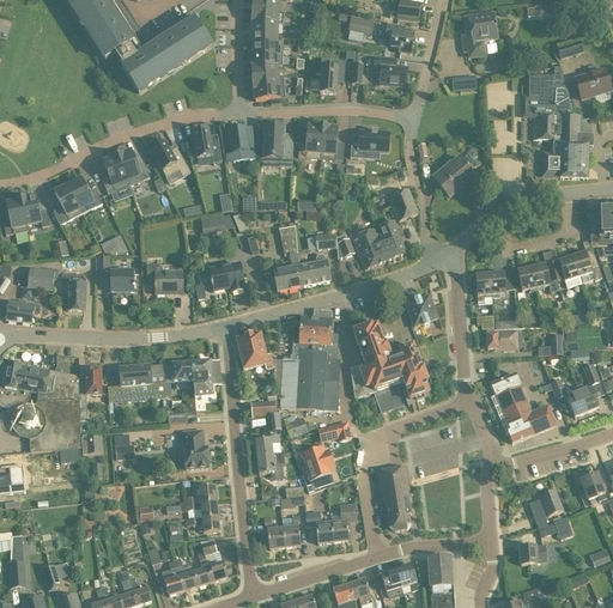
[(143,47),(113,0),(68,0),(105,58),(114,52),(139,91),(212,43),(193,13),(143,47)]
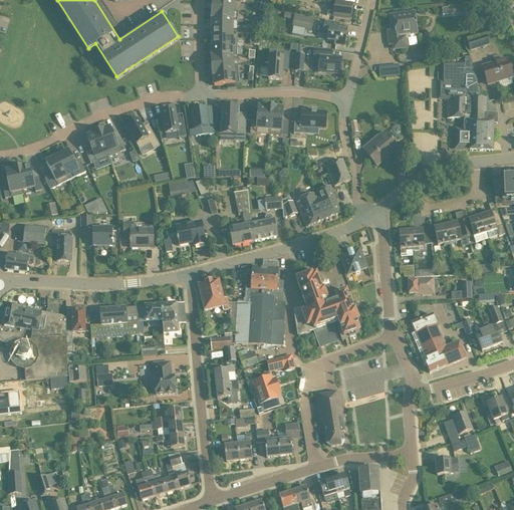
[(212,6),(233,8),(234,0),(213,0),(212,6)]
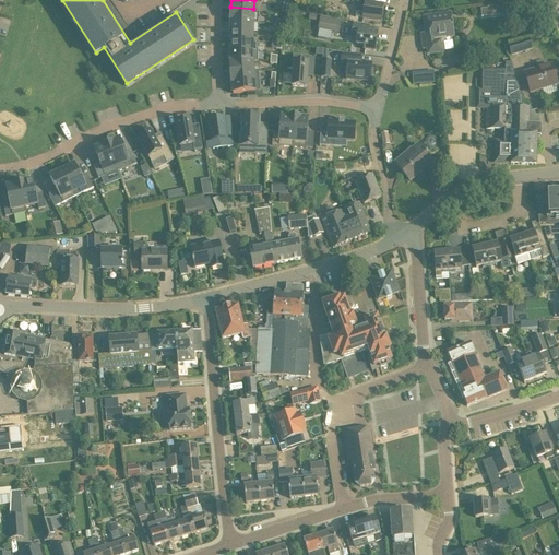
[(363,14),(381,18),(383,2),(371,0),(357,0),(357,3),(365,4),(363,14)]
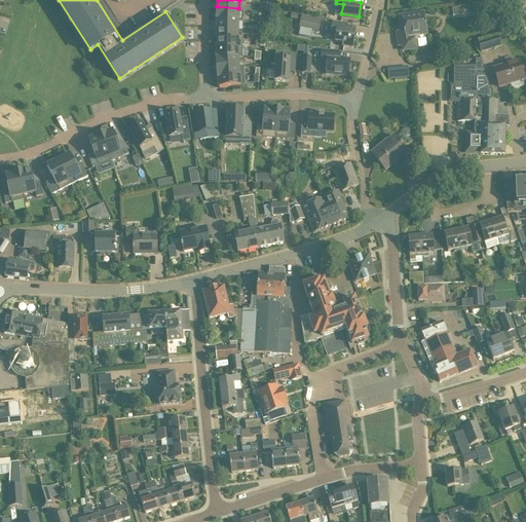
[(470,8),(474,8),(473,1),(458,3),(458,4),(452,4),(453,12),(471,10),(470,8)]
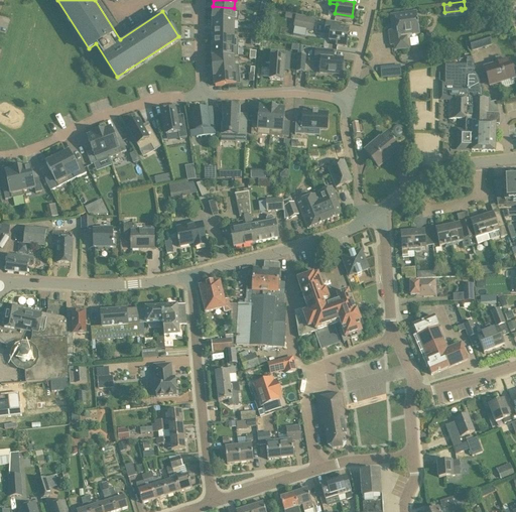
[(212,16),(213,16),(233,18),(238,18),(239,8),(234,8),(213,6),(212,16)]
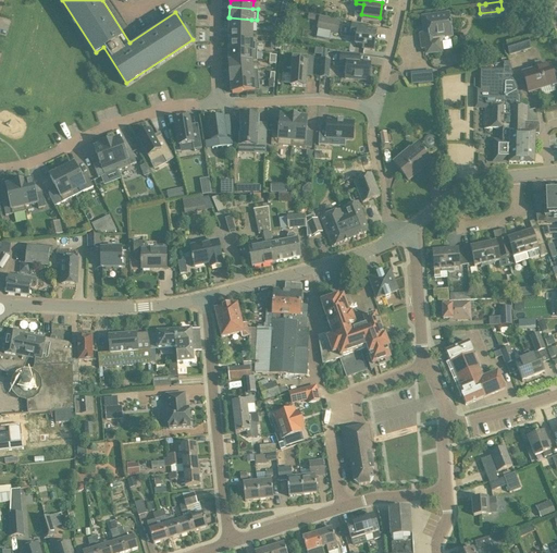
[(317,26),(337,31),(341,16),(319,12),(317,26)]
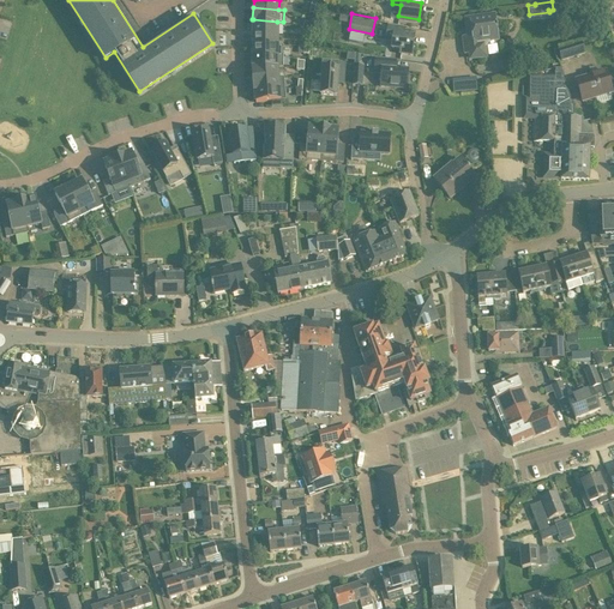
[(489,38),(499,37),(495,14),(470,18),(473,32),(463,34),(465,50),(468,50),(469,58),(488,54),(487,43),(489,38)]
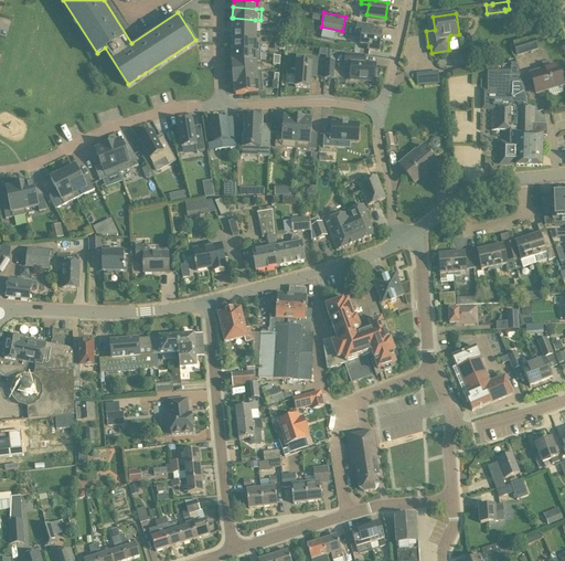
[(233,29),(255,29),(255,20),(233,18),(233,29)]
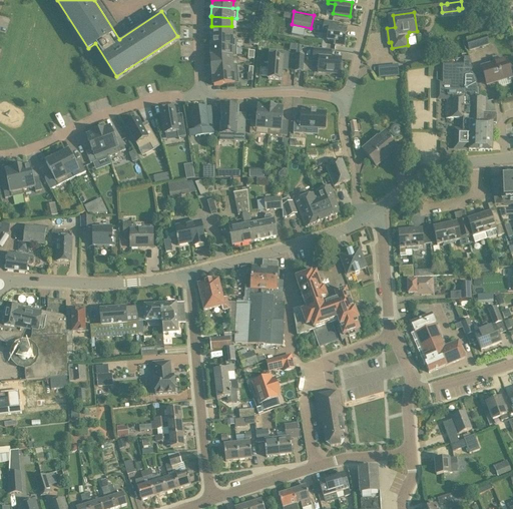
[(334,42),(344,43),(347,28),(338,27),(339,21),(325,19),(323,30),(329,31),(328,37),(335,38),(334,42)]
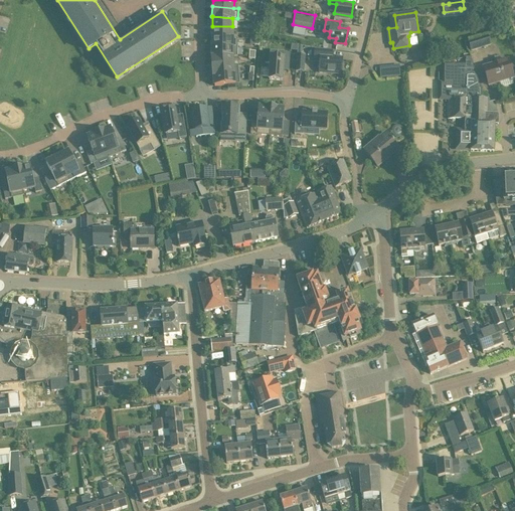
[(212,35),(232,35),(232,26),(212,26),(212,35)]
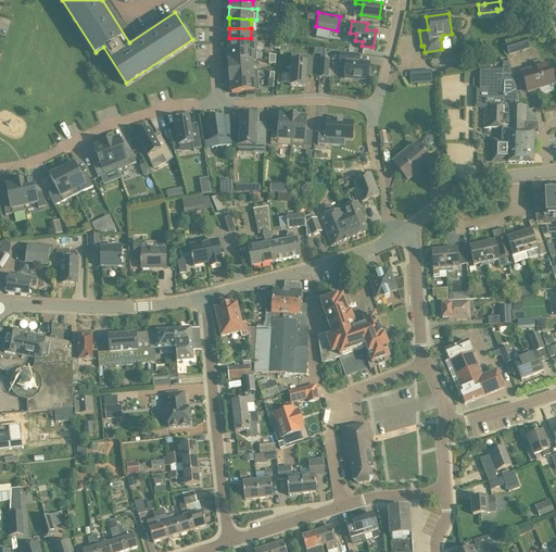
[(510,51),(528,46),(526,36),(507,41),(510,51)]
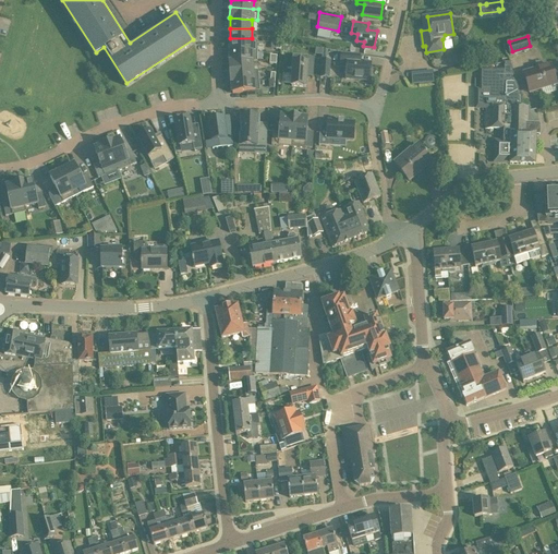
[(252,49),(257,49),(257,38),(252,38),(230,38),(230,48),(252,49)]
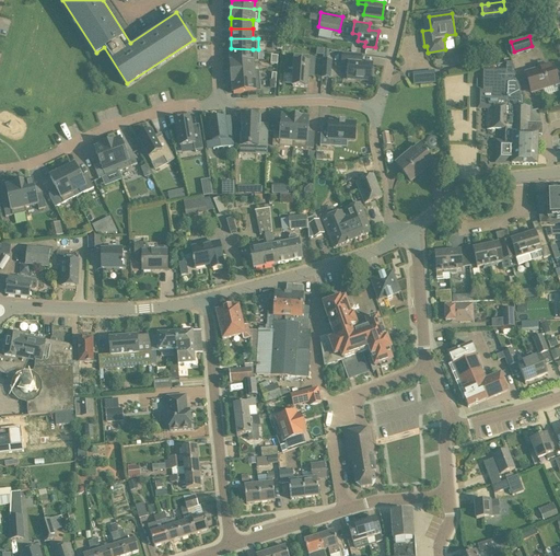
[(231,59),(253,58),(253,49),(231,48),(231,59)]
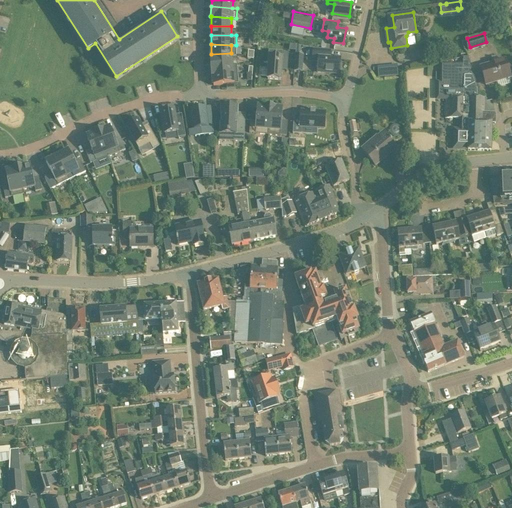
[(327,68),(339,69),(340,55),(330,54),(330,48),(313,47),(313,54),(318,54),(317,69),(327,70),(327,68)]
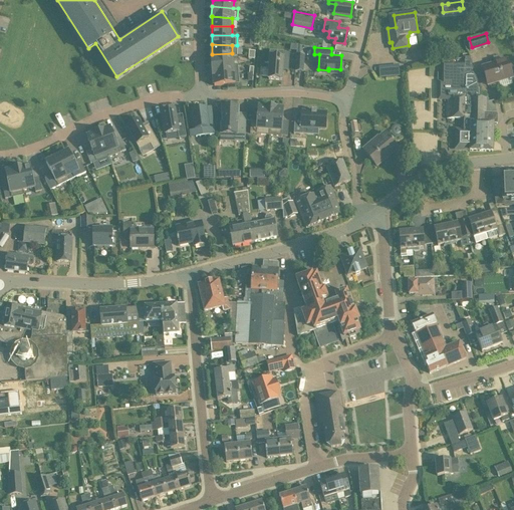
[(288,67),(289,49),(282,49),(282,55),(270,54),(268,76),(281,77),(282,66),(288,67)]
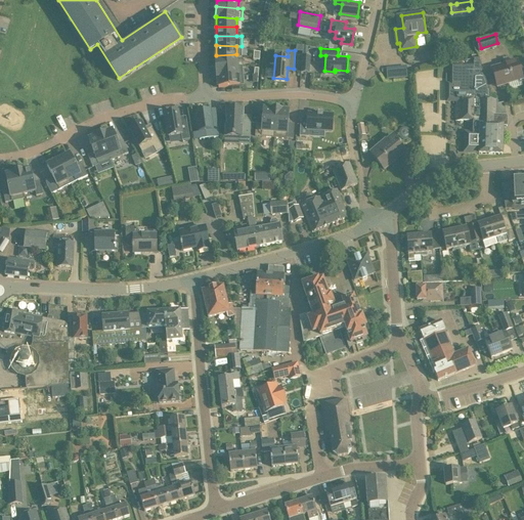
[(302,53),(301,70),(309,70),(310,54),(302,53)]
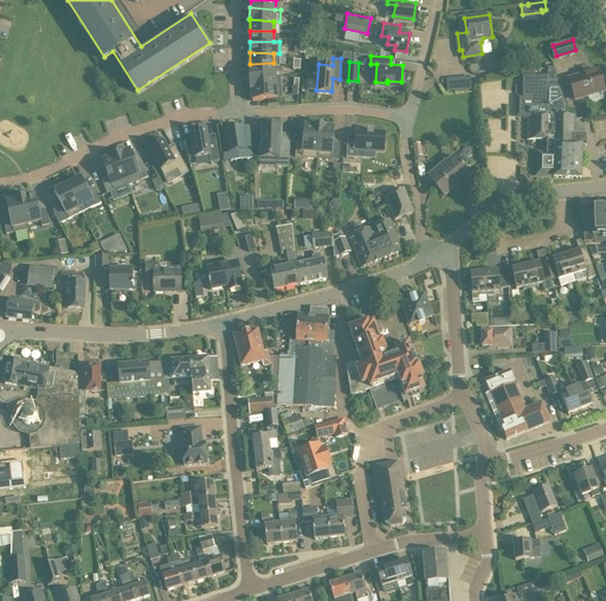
[(250,75),(275,73),(274,63),(250,64),(249,64),(250,75)]
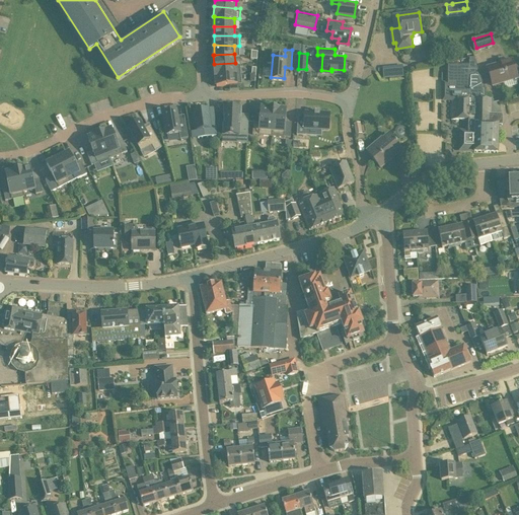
[(469,63),(448,63),(448,81),(444,81),(444,95),(452,96),(451,117),(467,117),(467,130),(463,130),(463,135),(461,135),(461,147),(474,148),(474,149),(498,149),(499,122),(502,122),(502,114),(499,101),(498,98),(493,99),(492,95),(489,95),(487,95),(487,88),(485,83),(483,83),(483,79),(474,55),(469,55),(469,63)]
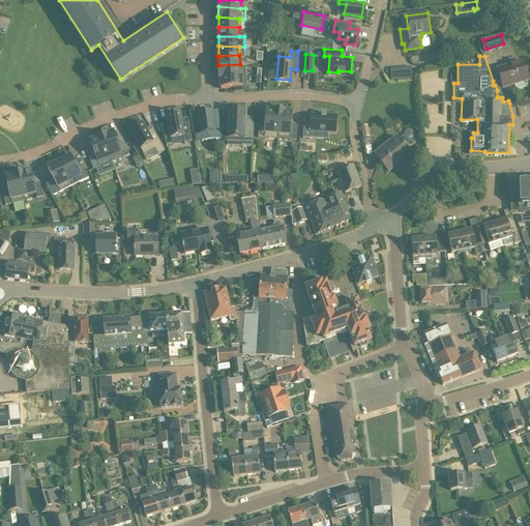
[(528,77),(527,71),(529,70),(529,69),(529,64),(529,62),(527,61),(524,62),(522,62),(521,59),(498,65),(502,82),(512,79),(512,81),(528,77)]
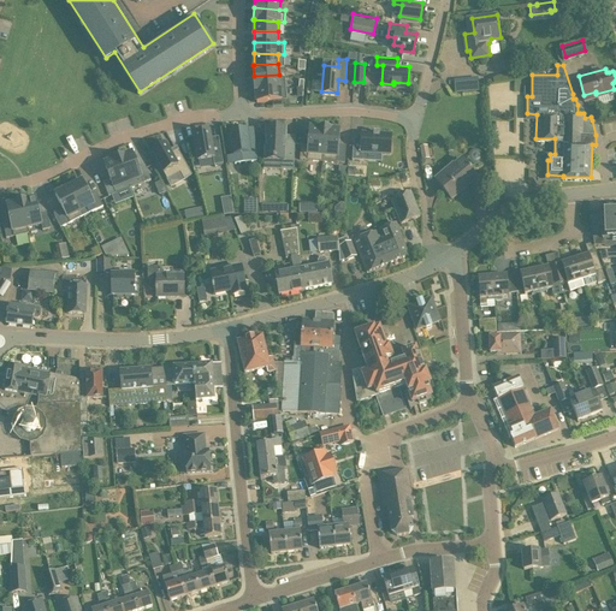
[(280,85),(286,85),(285,73),(279,75),(254,76),(255,88),(256,88),(280,85)]
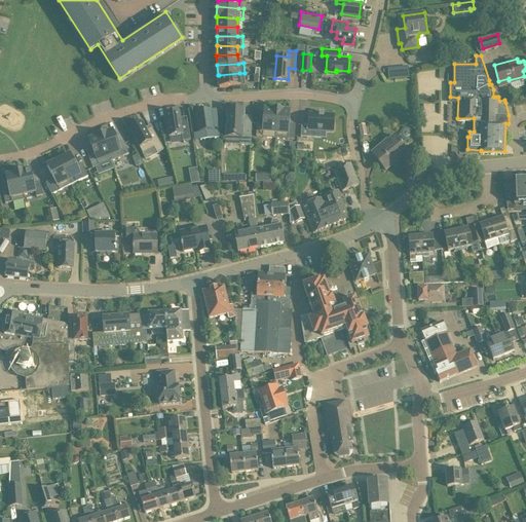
[(232,83),(239,82),(239,73),(219,75),(219,84),(232,83)]
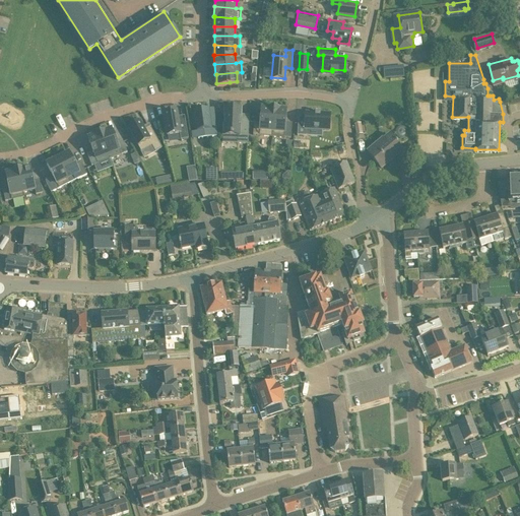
[(238,133),(237,140),(248,140),(249,116),(241,116),(241,106),(224,105),(223,132),(238,133)]
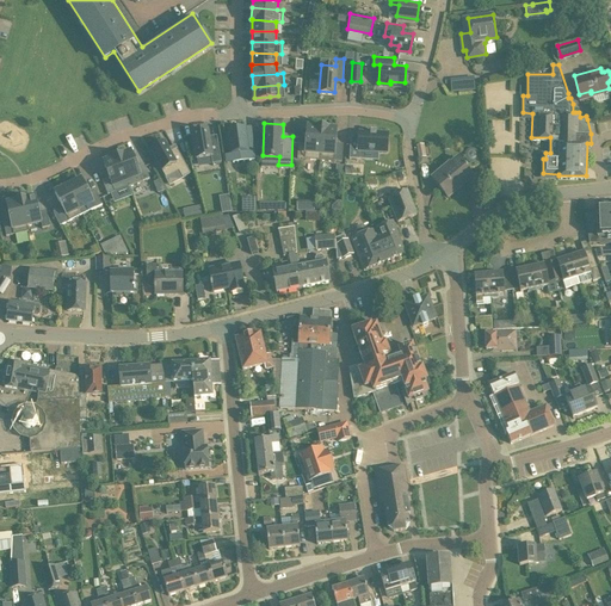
[(233,159),(254,155),(252,134),(246,135),(244,124),(228,125),(233,159)]
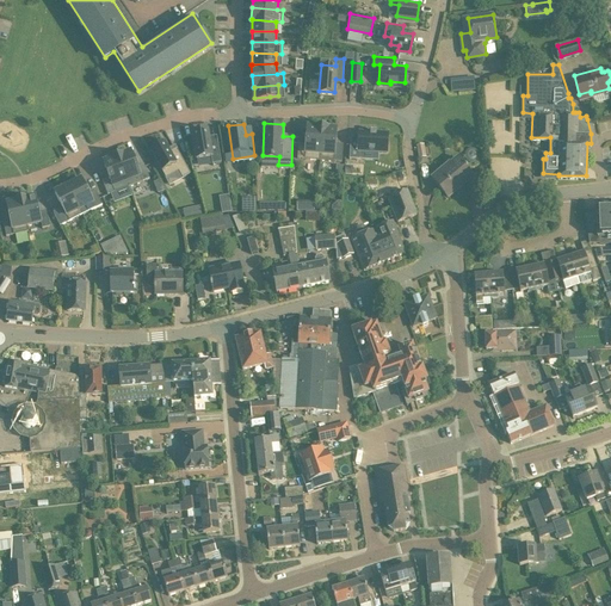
[(319,156),(320,156),(322,124),(315,124),(307,124),(306,140),(298,140),(297,154),(304,155),(306,149),(320,150),(319,156)]
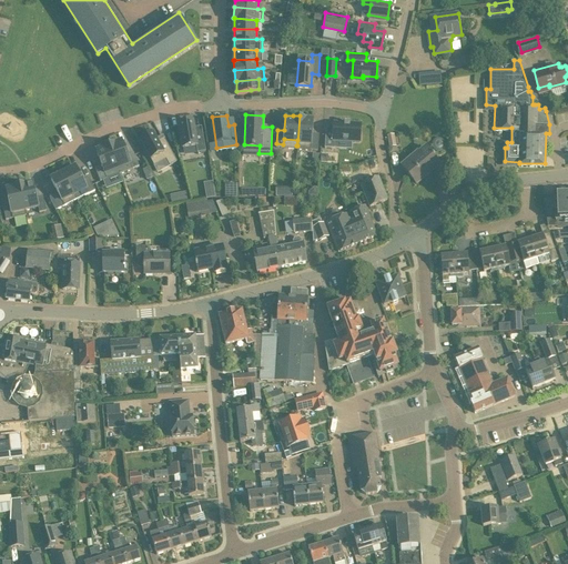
[(306,117),(300,116),(297,145),(317,148),(318,131),(312,131),(313,118),(306,117)]
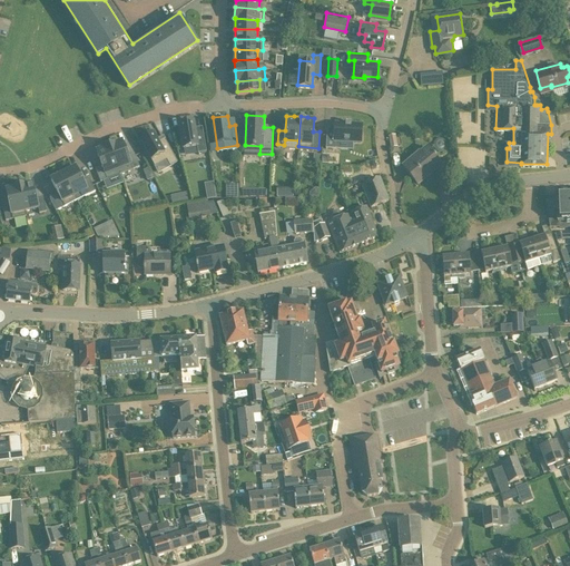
[(353,137),(361,138),(362,120),(351,119),(351,118),(345,118),(345,119),(335,119),(334,127),(326,126),(325,144),(334,144),(334,136),(353,137)]
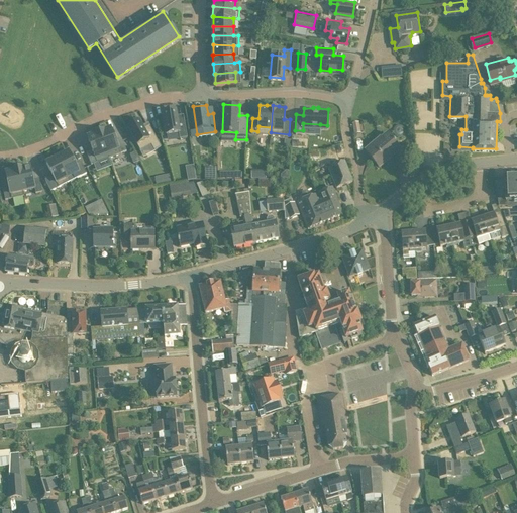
[(179,130),(180,135),(187,134),(184,115),(177,116),(177,113),(176,108),(163,110),(167,132),(179,130)]
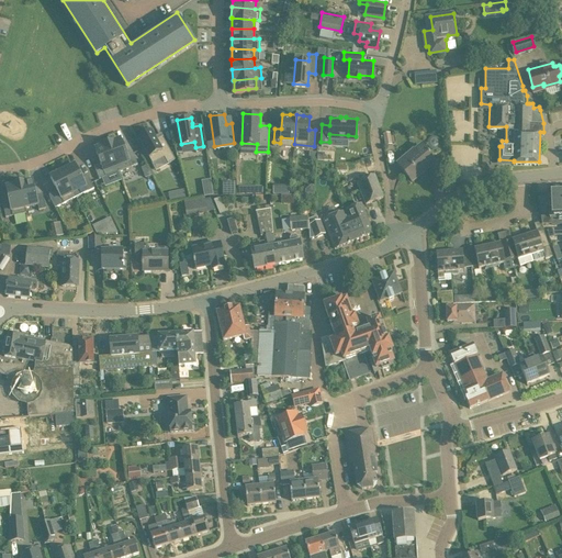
[(168,160),(175,156),(163,133),(156,136),(152,129),(150,130),(139,135),(138,135),(153,160),(165,154),(168,160)]
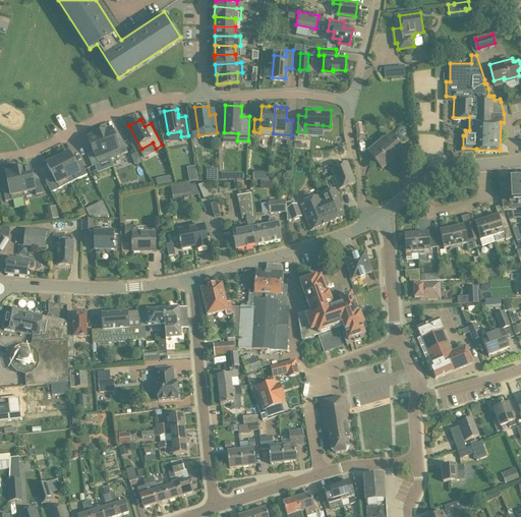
[(398,125),(396,127),(396,130),(397,132),(399,134),(402,135),(404,134),(407,133),(408,131),(408,128),(407,125),(405,124),(403,123),(400,123),(398,125)]
